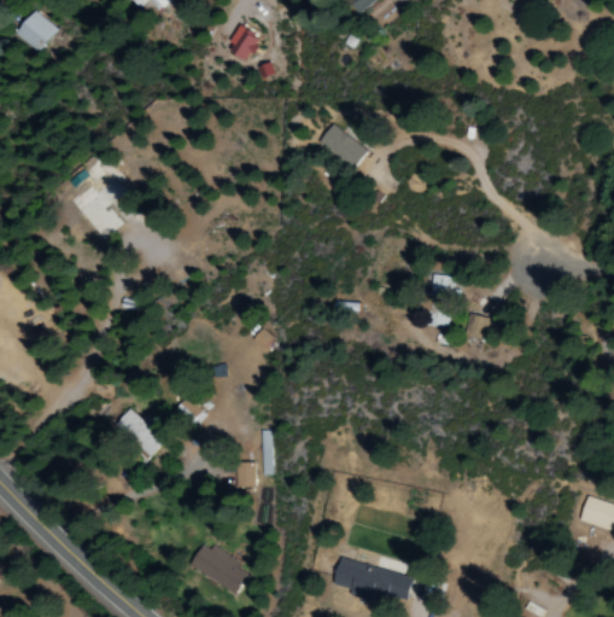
[(133,0),(141,9),(150,0),(161,12),(171,0),(133,0)]
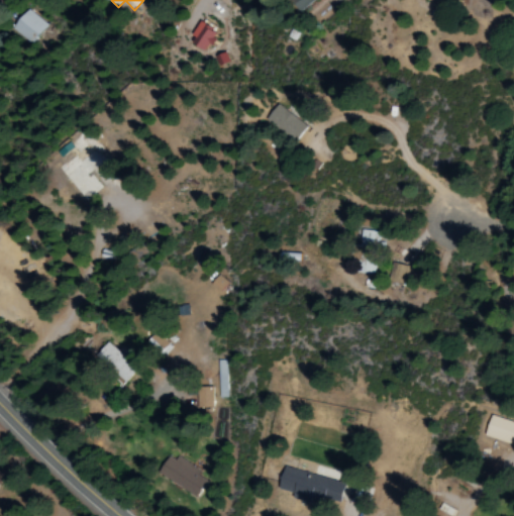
[(291,0),(302,12),(315,0),(291,0)]
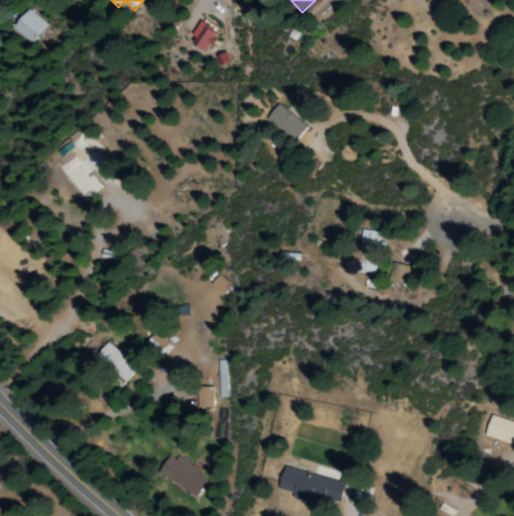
[(14,26),(32,43),(48,25),(30,9),(14,26)]
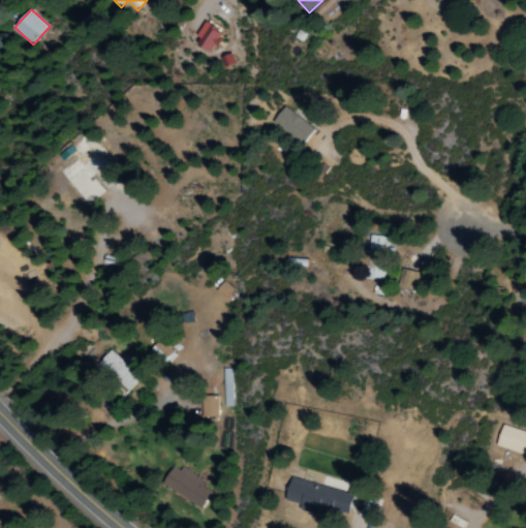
[(224,32),(206,23),(195,44),(213,54),(224,32)]
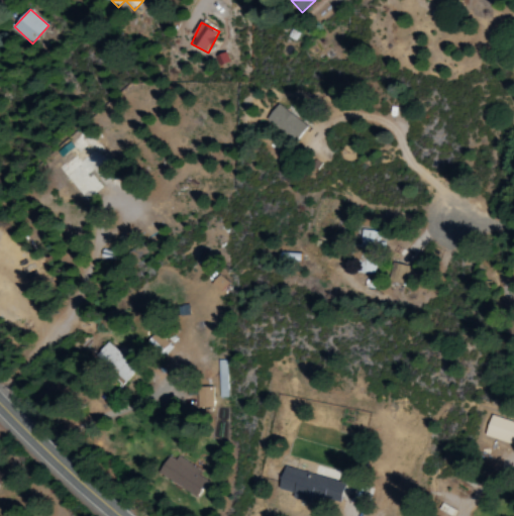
[(300,138),(308,122),(276,105),(268,121),(300,138)]
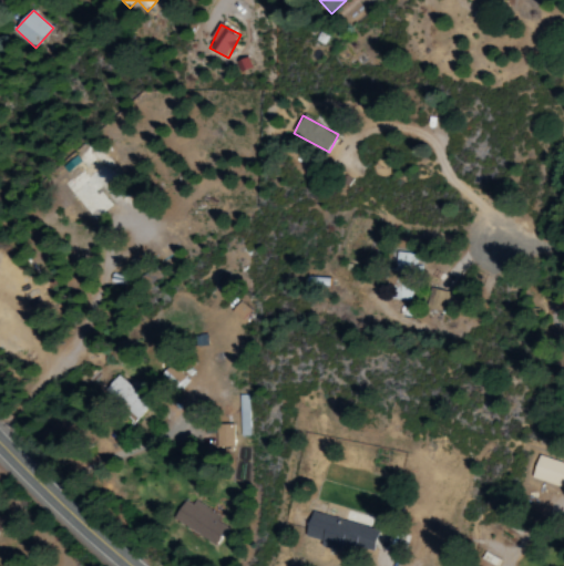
[(396,270),(414,273),(418,255),(399,251),(396,270)]
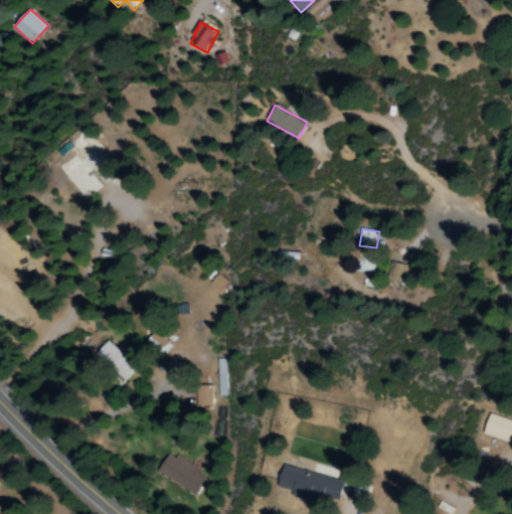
[(357,254),(356,271),(374,272),(375,255),(357,254)]
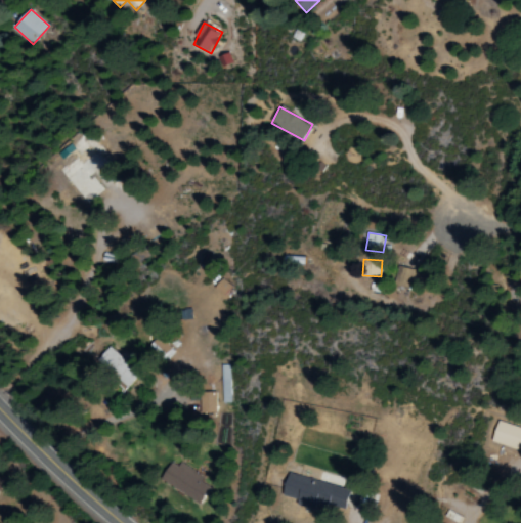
[(234,286),(224,277),(216,287),(226,296),(234,286)]
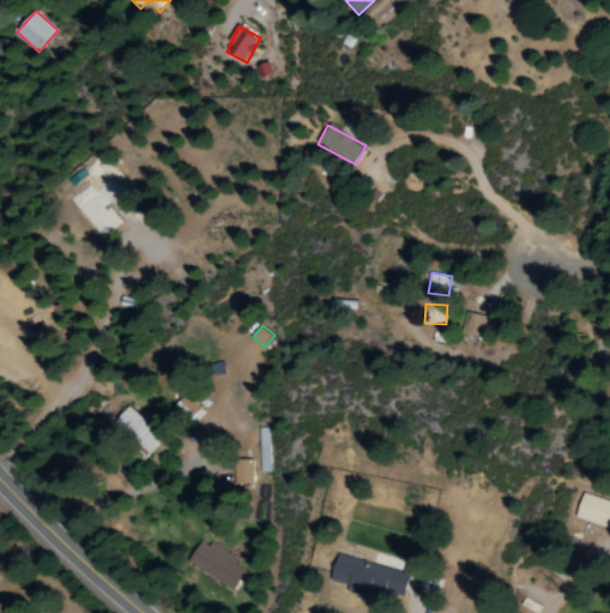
[(204,413),(189,392),(176,402),(191,422),(204,413)]
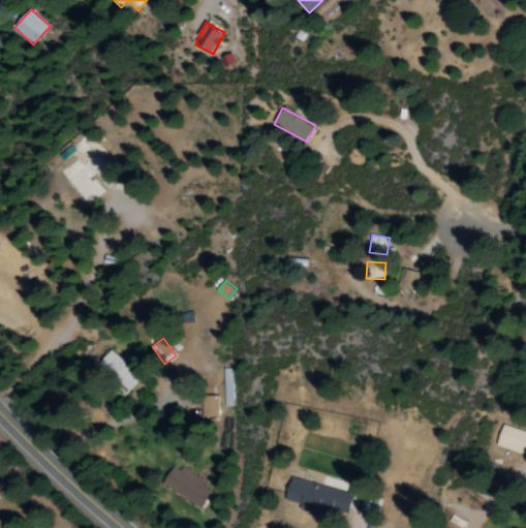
[(142,377),(111,348),(98,363),(129,391),(142,377)]
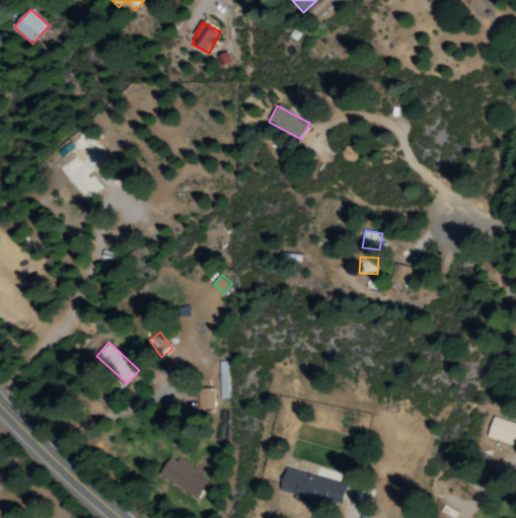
[(221,398),(231,398),(231,361),(221,361),(221,398)]
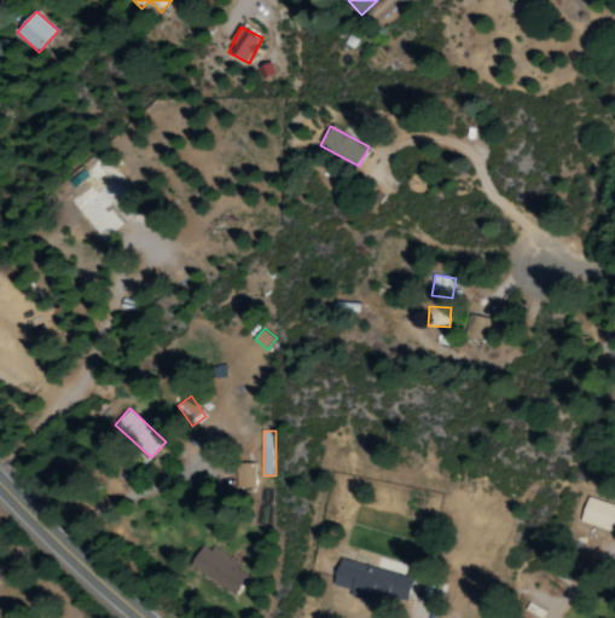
[(256,486),(256,462),(237,462),(238,487),(256,486)]
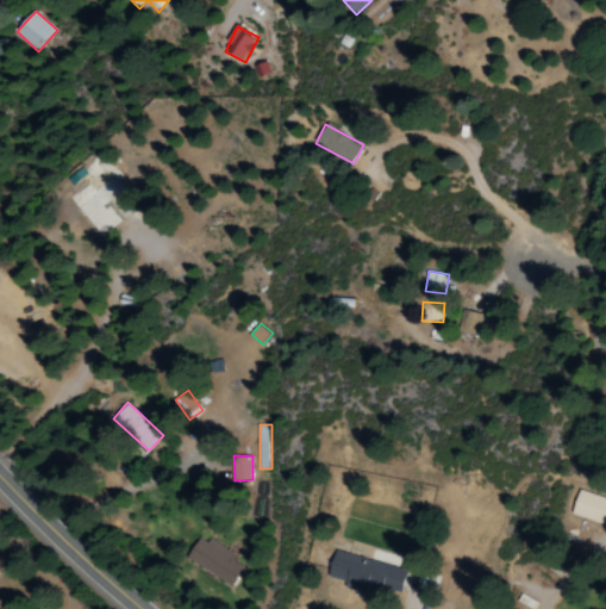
[(605,496),(580,489),(573,514),(605,523),(605,496)]
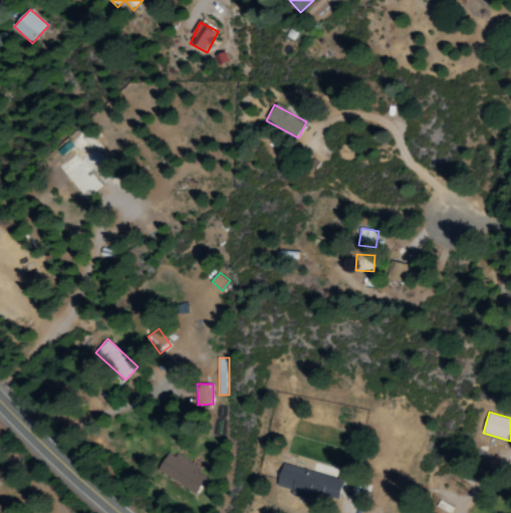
[(159,469),(197,494),(209,475),(170,451),(159,469)]
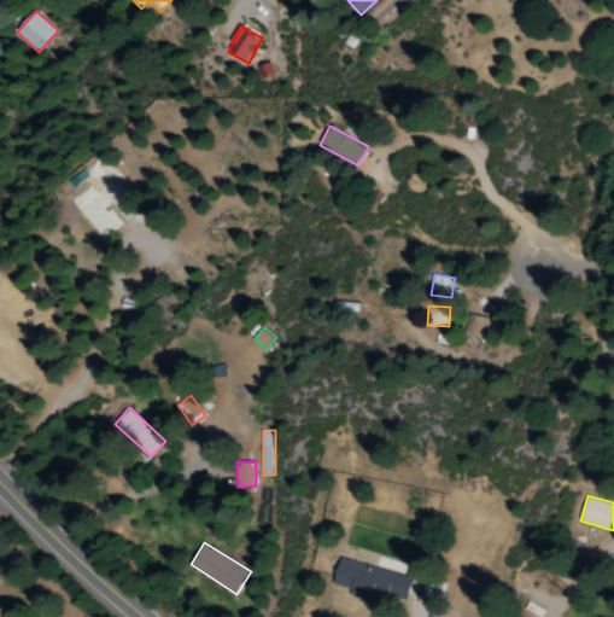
[(414,575),(340,559),(334,585),(354,588),(351,597),(361,599),(363,589),(408,600),(414,575)]
